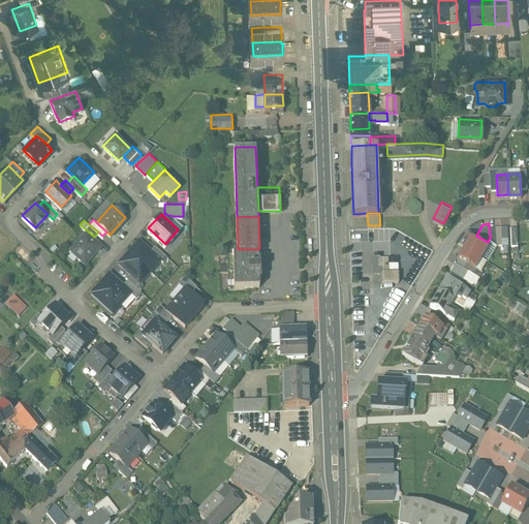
[(94,237),(86,229),(69,248),(85,263),(101,244),(94,237)]
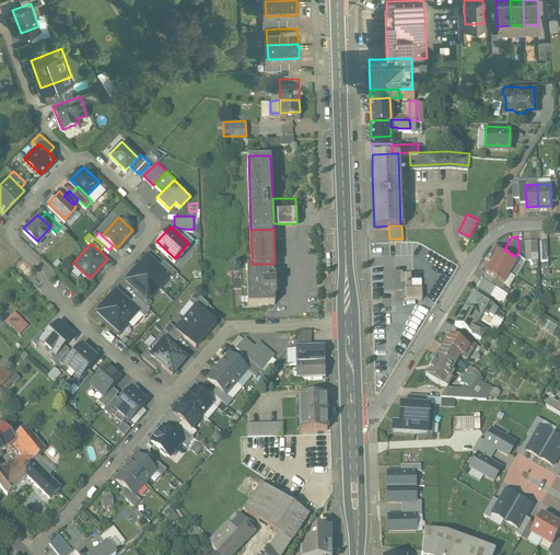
[(516,258),(497,247),(490,258),(510,269),(516,258)]
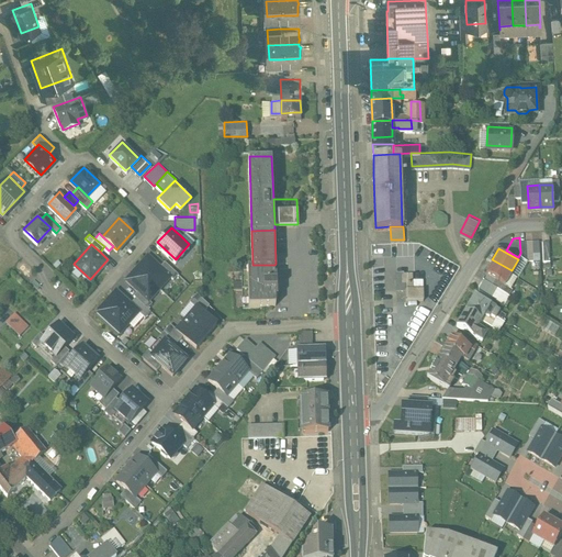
[(147,253),(137,265),(160,285),(170,273),(160,264),(147,253)]
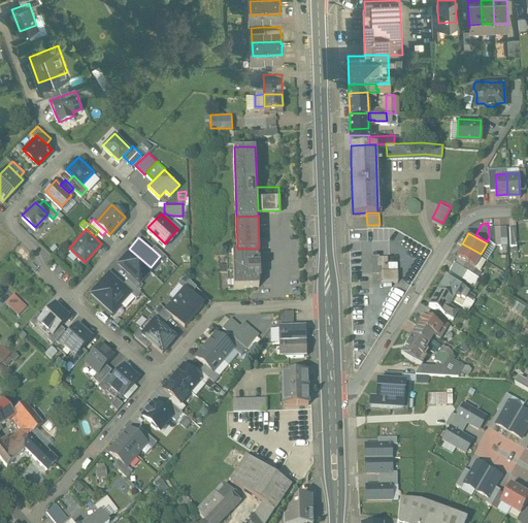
[(155,242),(151,248),(160,256),(164,259),(168,255),(155,242)]
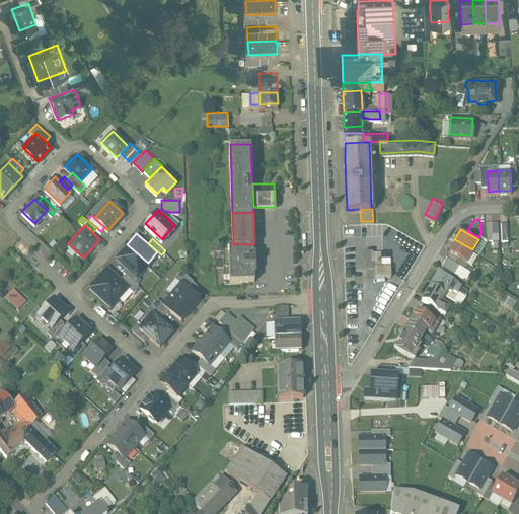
[(472,249),(454,239),(449,249),(457,254),(466,260),(472,249)]
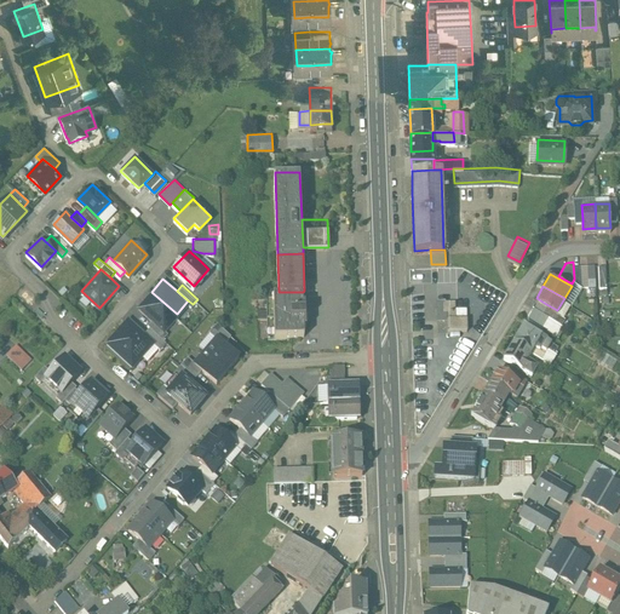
[(177,314),(151,292),(138,307),(151,317),(164,328),(177,314)]
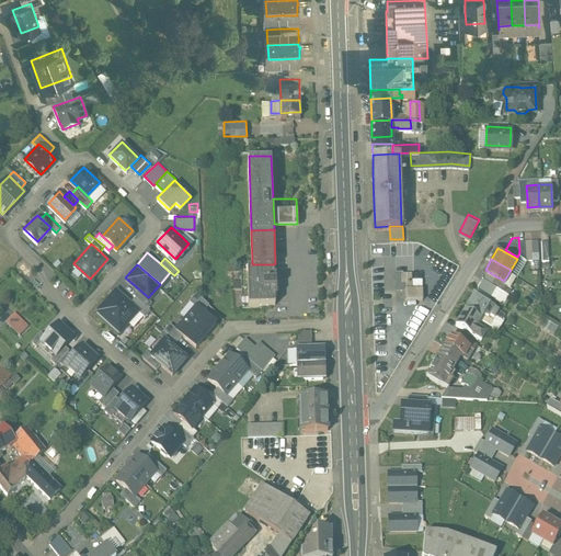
[(252,264),(248,264),(248,265),(249,265),(249,273),(248,273),(249,293),(250,293),(250,301),(249,301),(249,303),(275,302),(275,294),(277,294),(276,272),(274,272),(274,264),(252,264)]
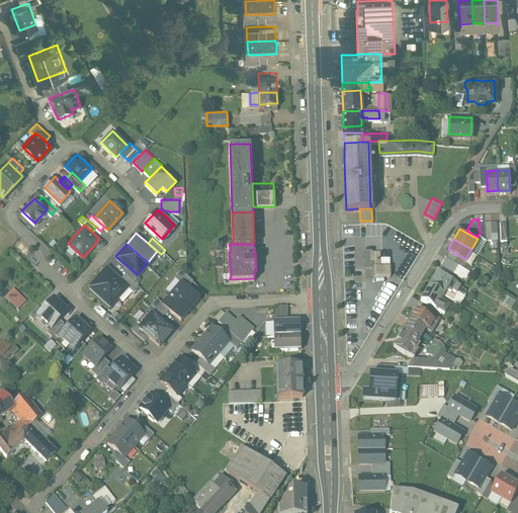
[(379,250),(372,250),(372,249),(366,249),(366,265),(373,264),(380,264),(379,258),(379,250)]
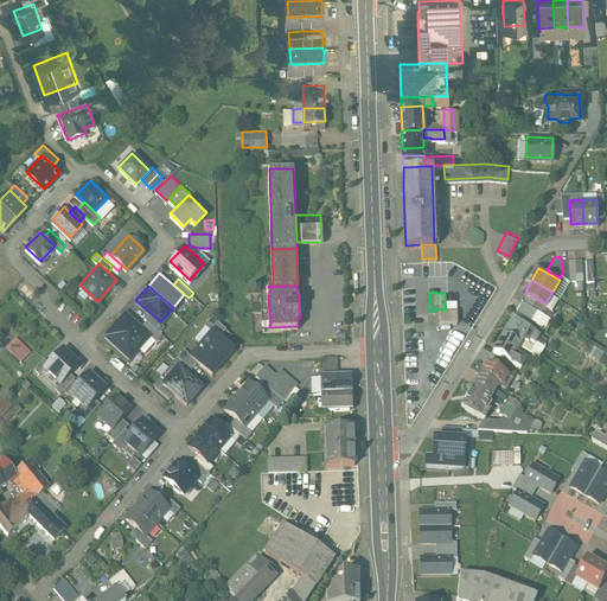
[(536,306),(522,298),(516,308),(530,317),(536,306)]
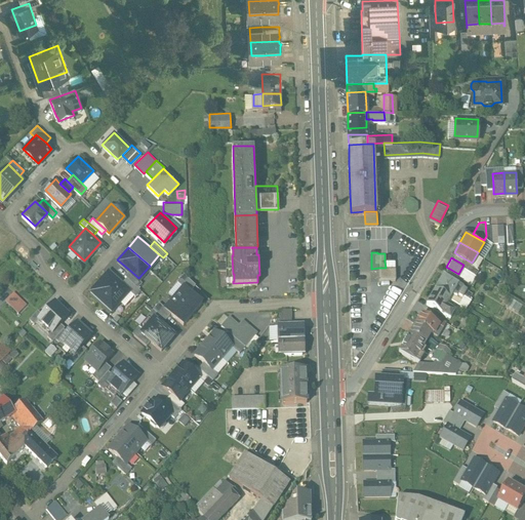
[(472,263),(462,257),(459,263),(470,269),(473,264),(472,263)]
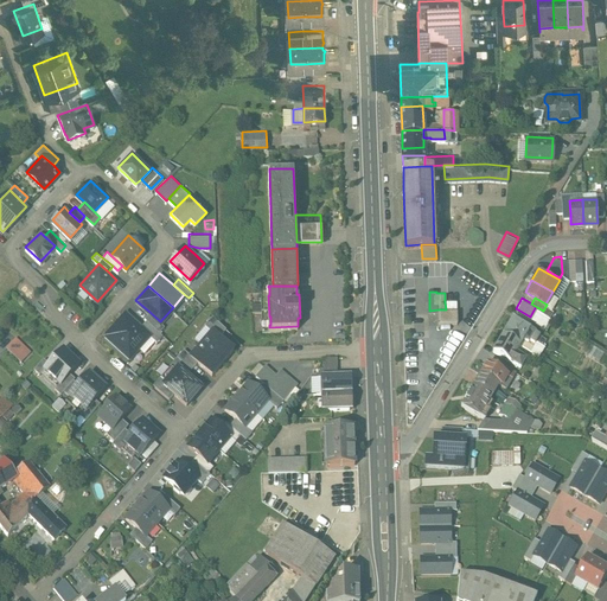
[(457,300),(447,300),(447,302),(445,302),(446,309),(457,309),(457,300)]
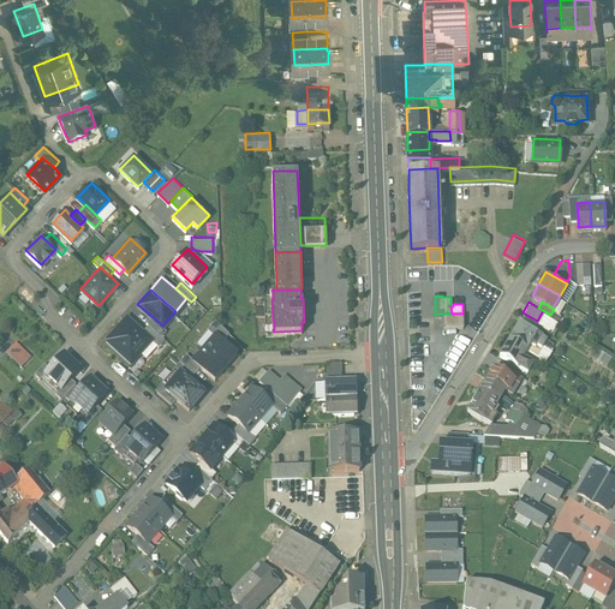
[(452,314),(443,314),(443,326),(464,326),(463,314),(452,314)]
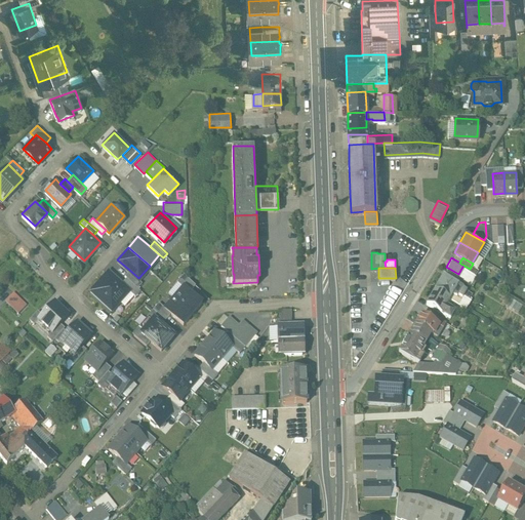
[(122,281),(109,269),(91,288),(112,307),(129,287),(122,281)]
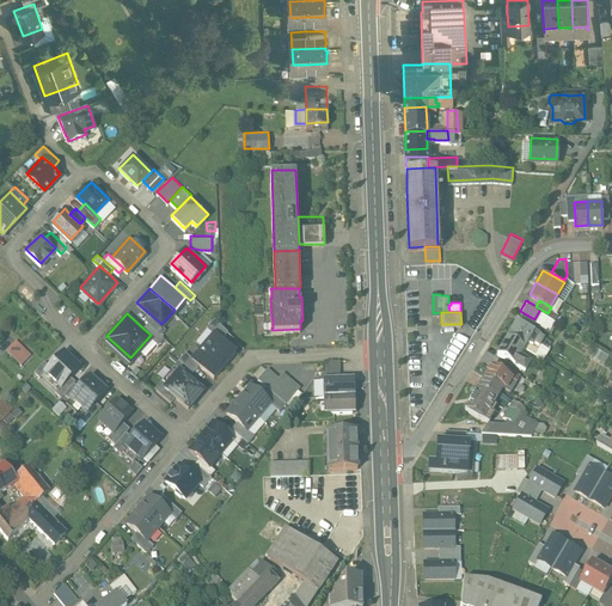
[(161,324),(150,313),(145,319),(147,320),(160,332),(165,326),(161,324)]
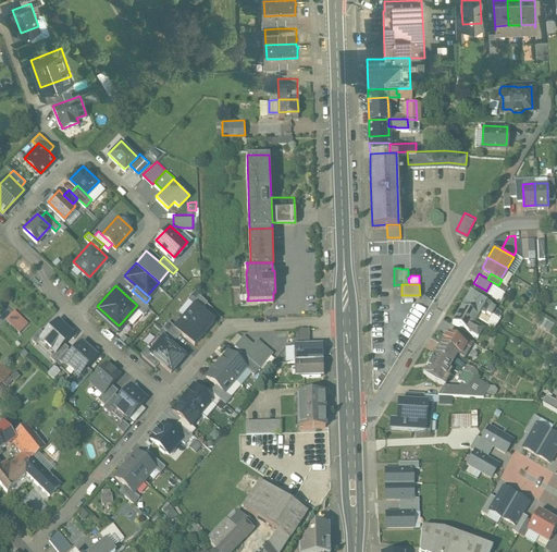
[(195,302),(201,307),(208,301),(195,287),(188,295),(195,302)]
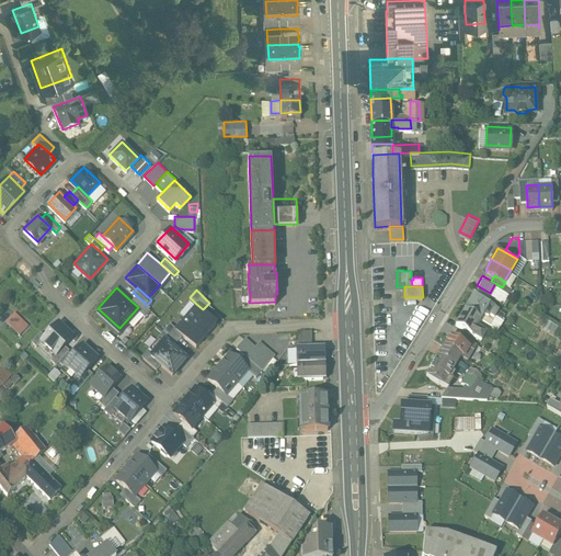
[(481,295),(473,291),(465,306),(480,315),(484,308),(493,314),(499,306),(487,298),(481,295)]
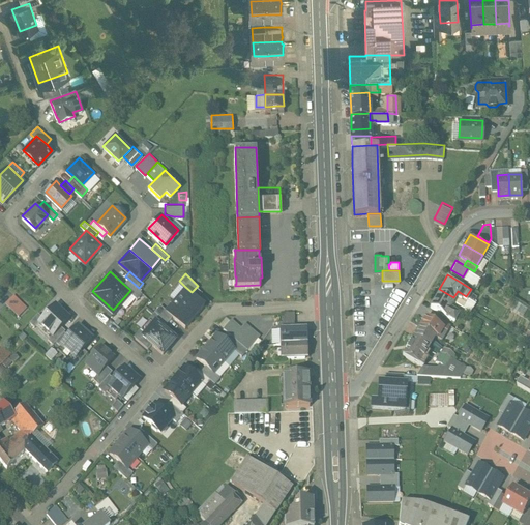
[(139,288),(127,278),(123,284),(130,290),(137,296),(142,290),(139,288)]
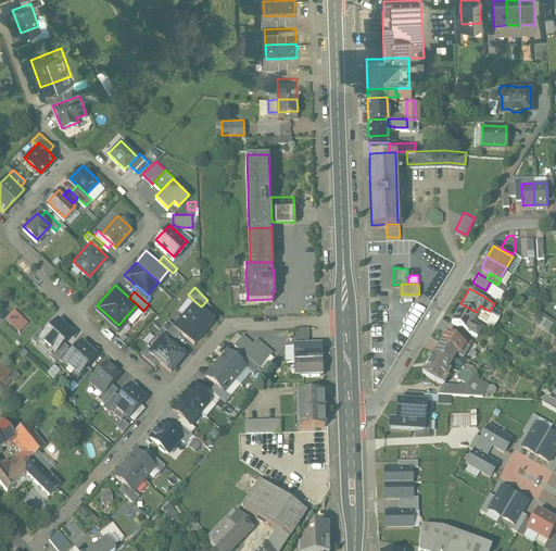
[(194,301),(185,312),(204,329),(214,317),(201,307),(194,301)]
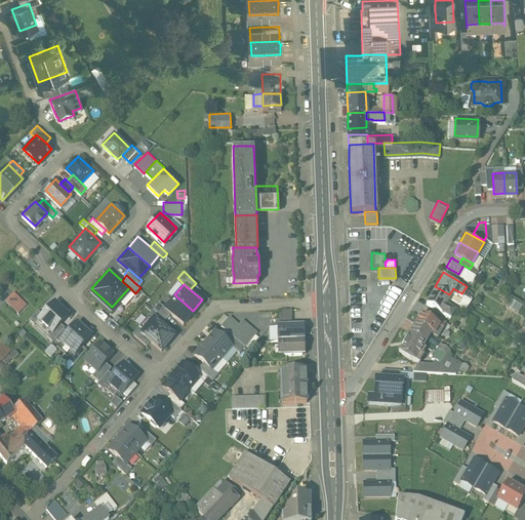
[(12,286),(4,296),(18,309),(27,300),(12,286)]
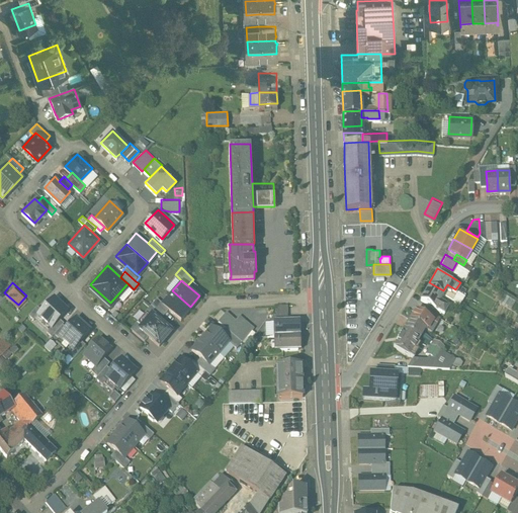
[(443,290),(429,282),(421,295),(428,301),(427,302),(432,305),(433,304),(444,310),(448,302),(440,296),(443,290)]
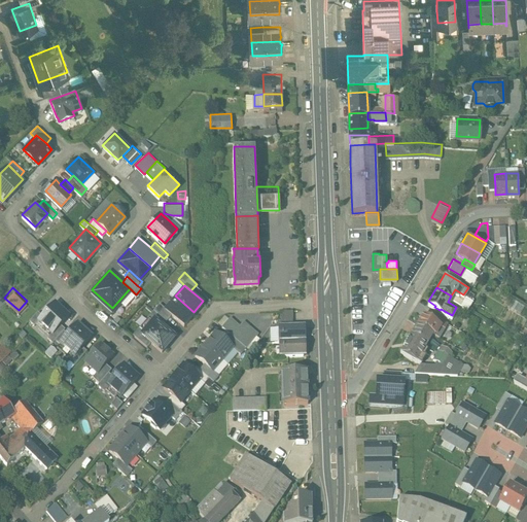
[(194,312),(175,296),(166,307),(172,312),(184,323),(194,312)]
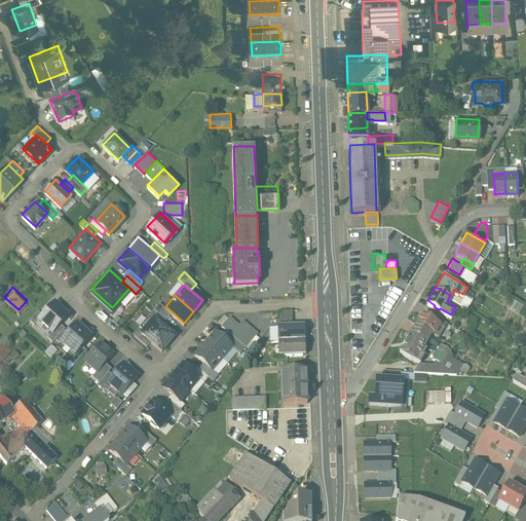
[(69,312),(55,299),(42,313),(38,318),(52,330),(60,321),(69,312)]
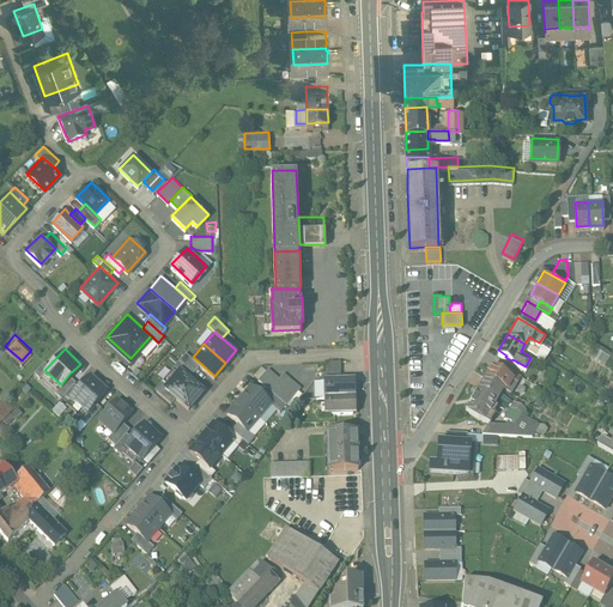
[(186,351),(178,358),(193,371),(200,363),(193,357),(186,351)]
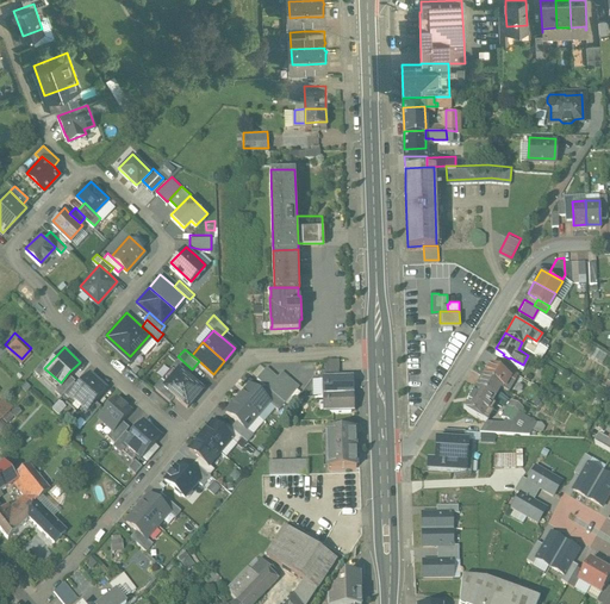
[(192,369),(178,356),(170,365),(176,369),(179,367),(187,374),(192,369)]
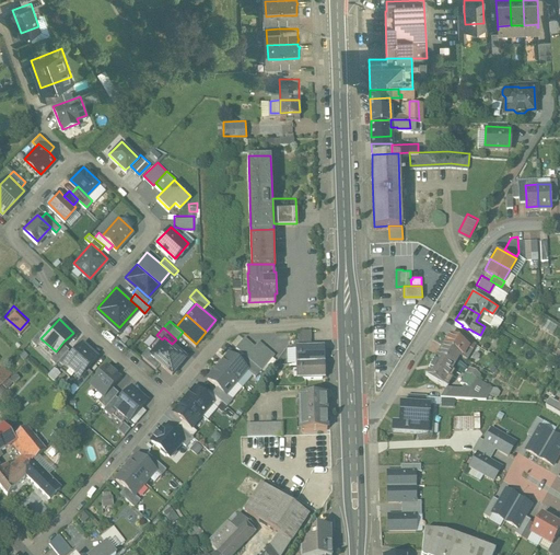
[(310,327),(302,327),(298,334),(299,337),(311,336),(310,327)]
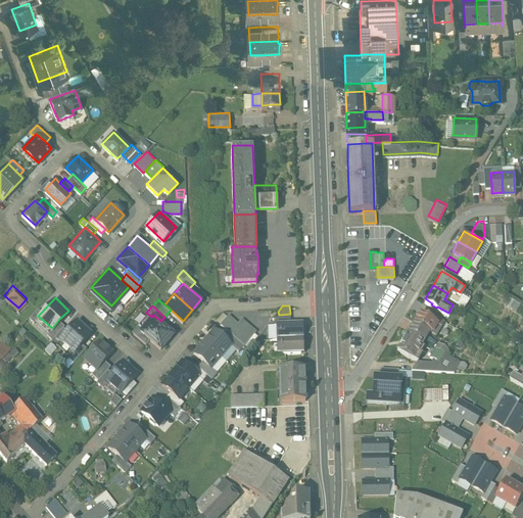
[(38,316),(42,312),(37,307),(29,316),(34,321),(38,316)]
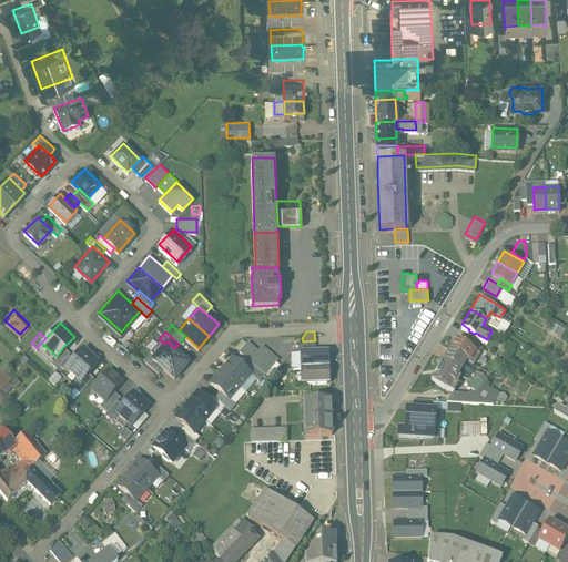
[(467,344),(455,336),(449,346),(467,356),(474,360),(479,350),(467,344)]
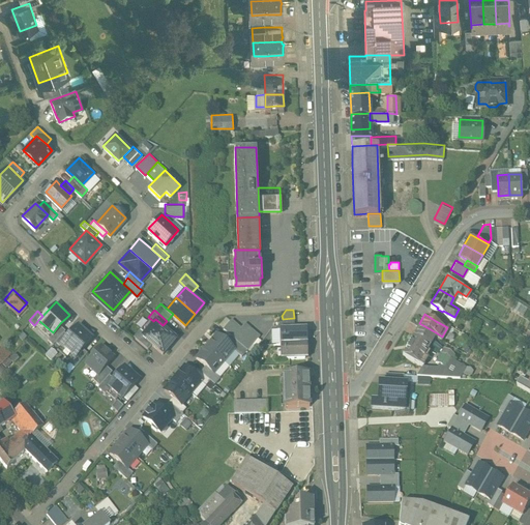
[(450,322),(439,316),(436,321),(447,327),(450,322)]
